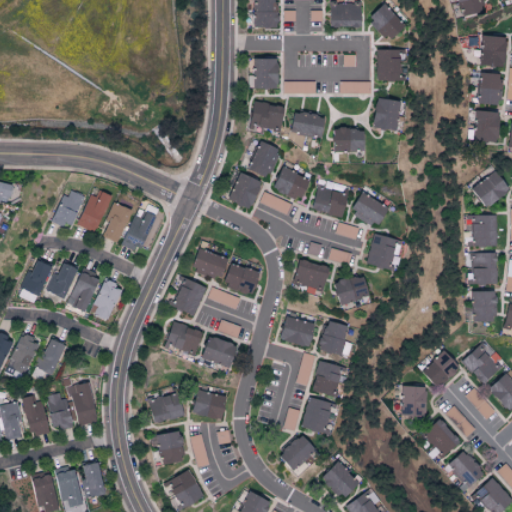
[(251,0),(251,27),(274,27),(274,0),(251,0)]
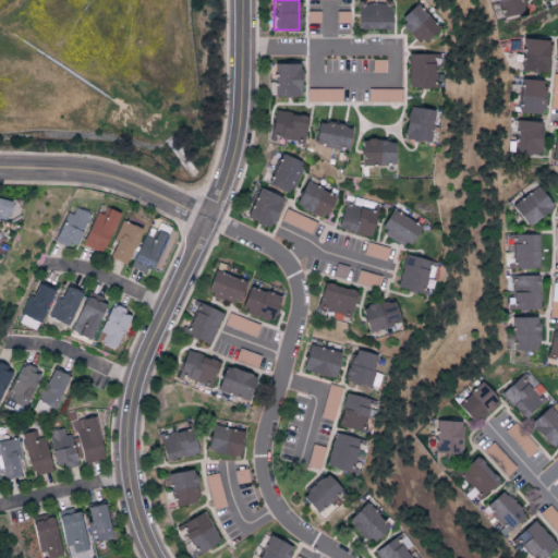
[(497,0),(500,16),(525,12),(522,0),(497,0)]
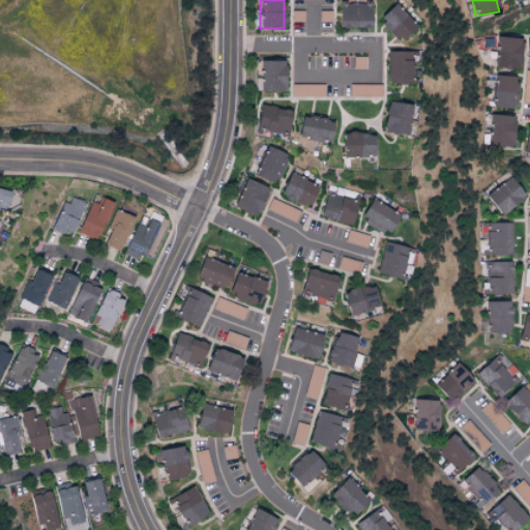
[(339,27),(371,28),(372,3),(340,3),(339,27)]
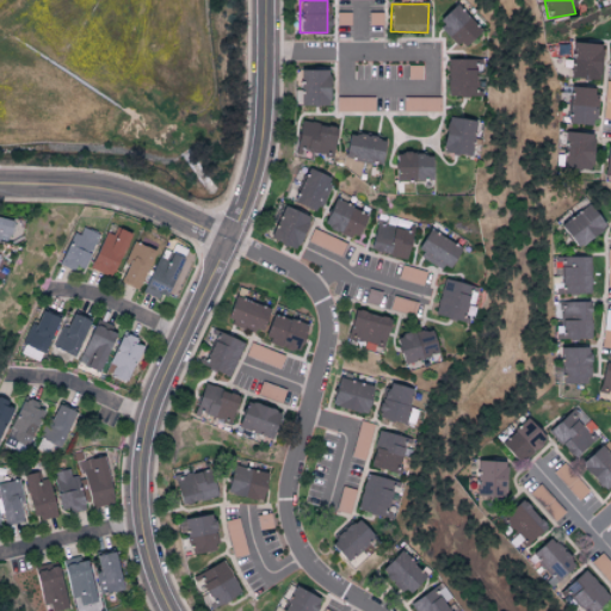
[(437,20),(462,48),(480,30),(455,4),(437,20)]
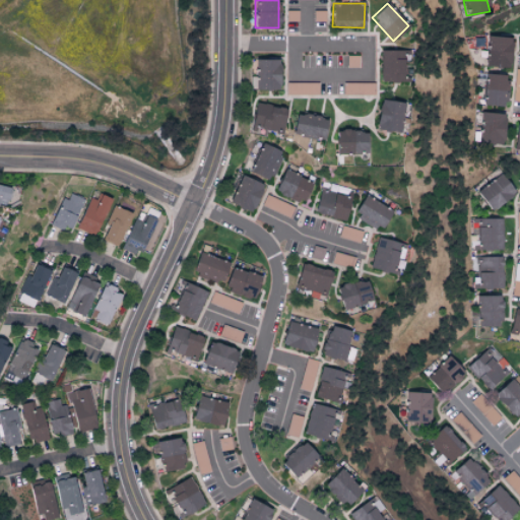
[(298,21),(298,10),(285,10),(285,21),(298,21)]
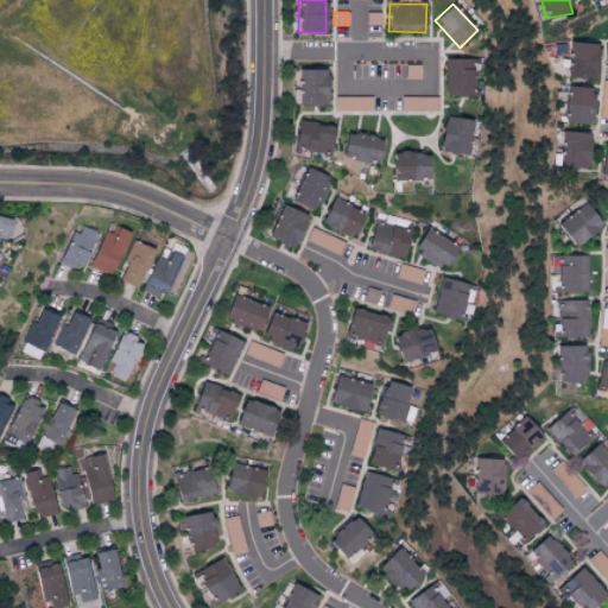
[(380,25),(380,12),(367,12),(367,25),(380,25)]
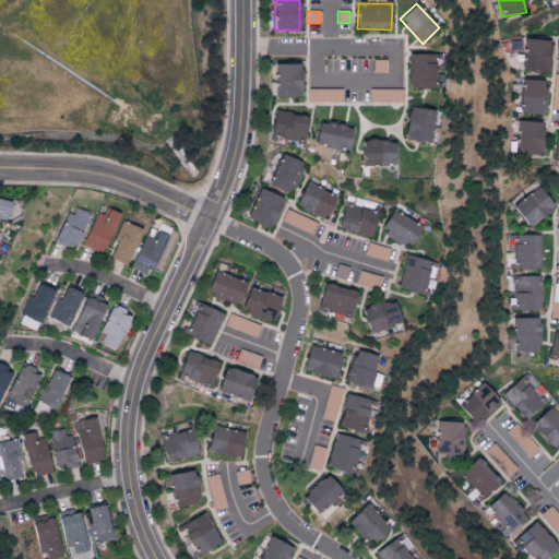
[(550,39),(523,38),(522,71),(549,72),(550,39)]
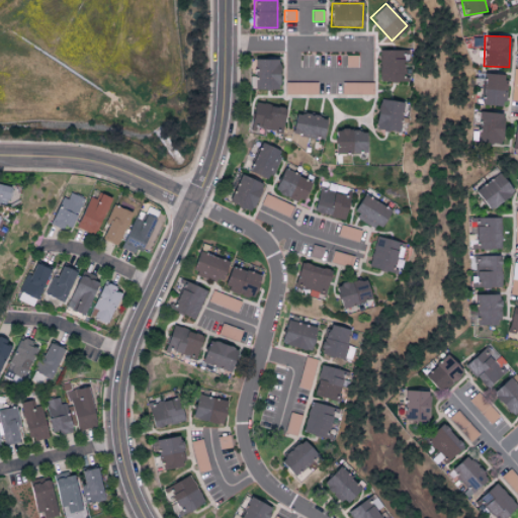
[(378,81),(403,81),(404,50),(379,50),(378,81)]
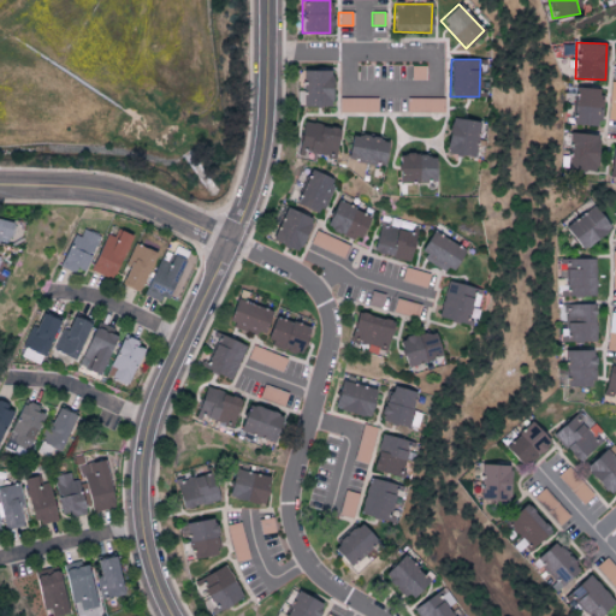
[(424,80),(425,65),(410,65),(410,80),(424,80)]
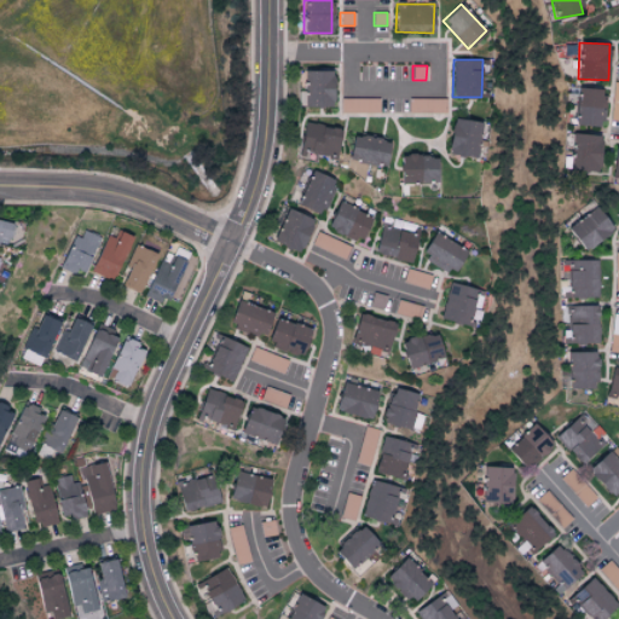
[(333,70),(301,70),(301,106),(333,106),(333,70)]
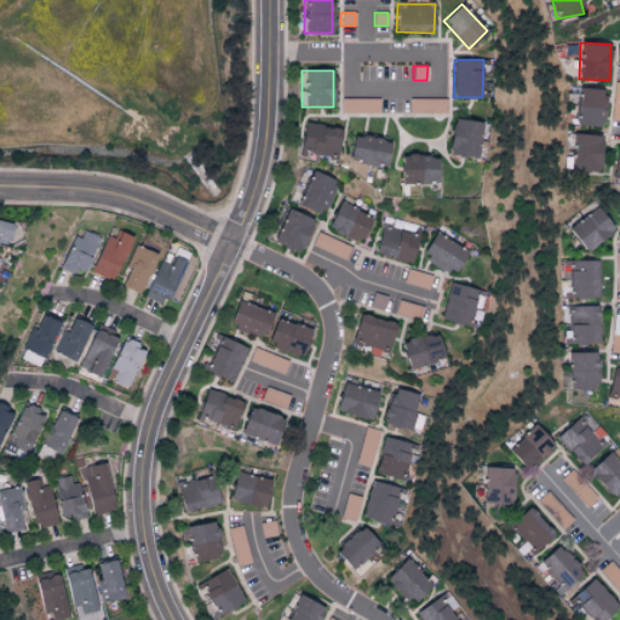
[(577,125),(603,126),(604,89),(578,87),(577,125)]
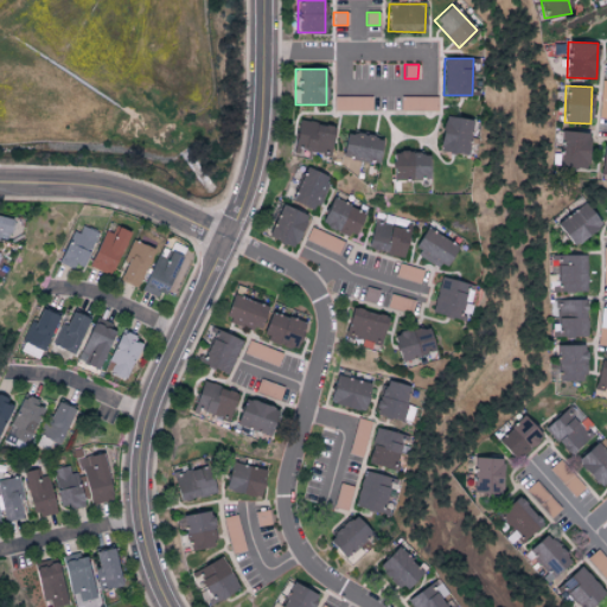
[(438,97),(401,96),(400,110),(436,110),(438,97)]
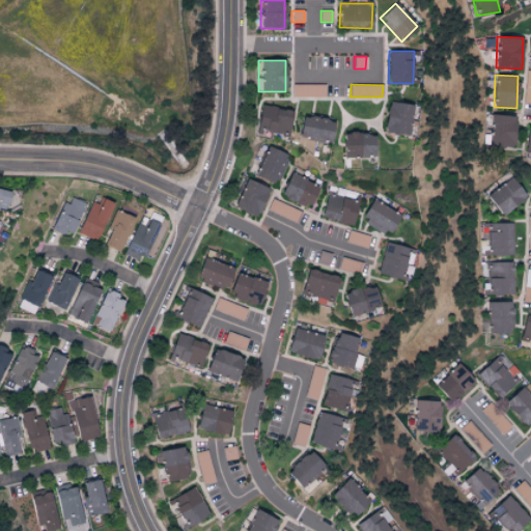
[(411,104),(387,102),(384,133),(409,135),(411,104)]
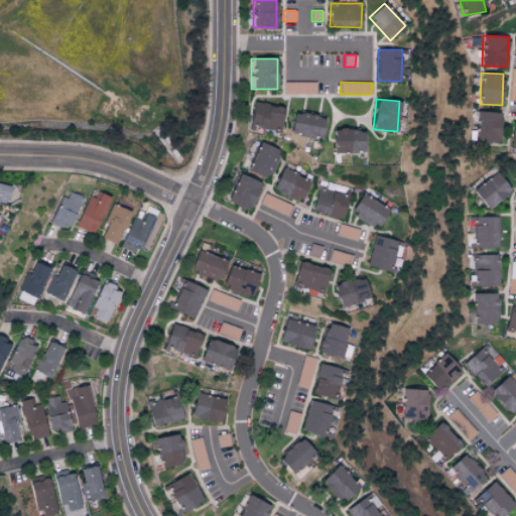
[(249,126),(280,131),(284,107),(253,102),(249,126)]
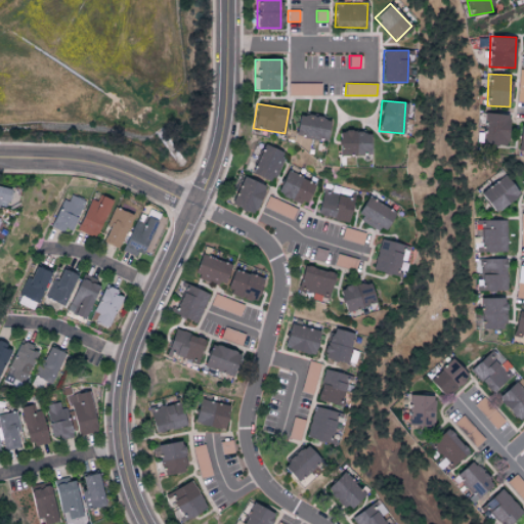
[(482,144),(507,145),(508,115),(483,114),(482,144)]
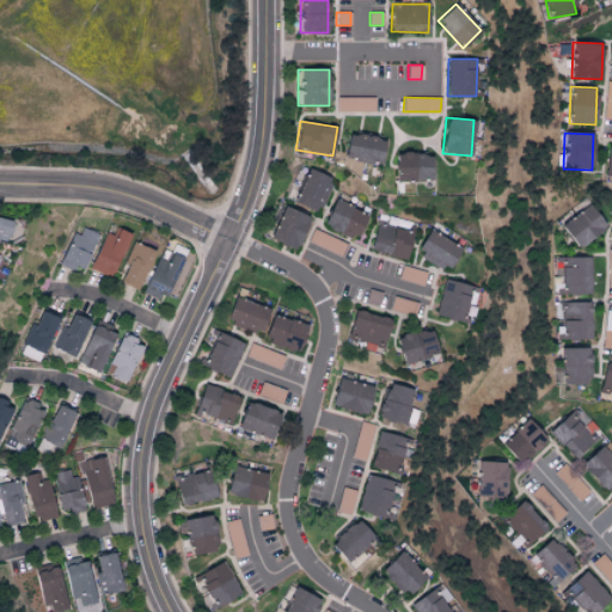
[(344,160),(381,163),(384,138),(347,134),(344,160)]
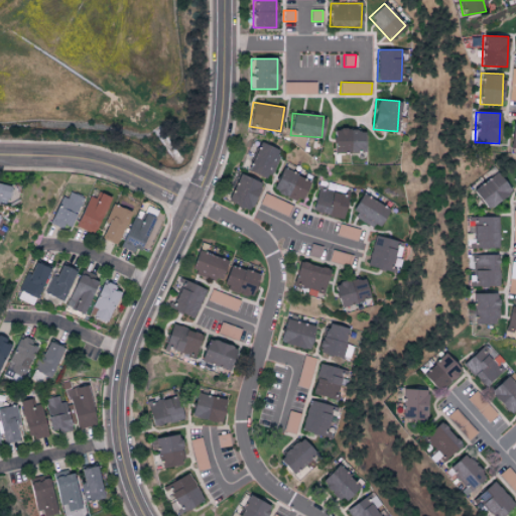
[(363,153),(364,130),(334,129),(333,152),(363,153)]
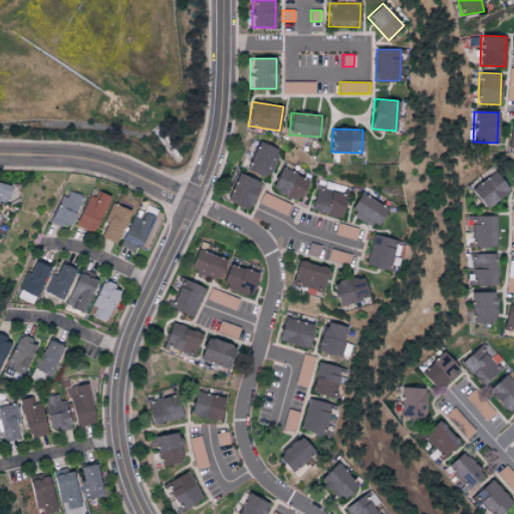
[(246,170),(267,179),(279,151),(258,142),(246,170)]
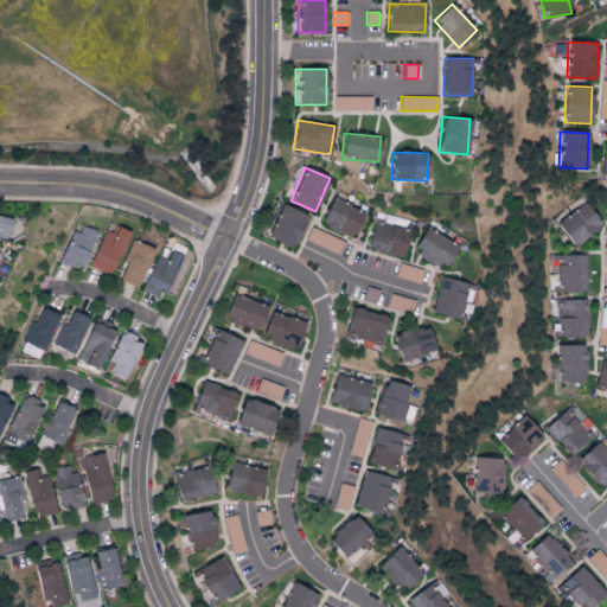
[(353,237),(363,211),(331,198),(320,224),(353,237)]
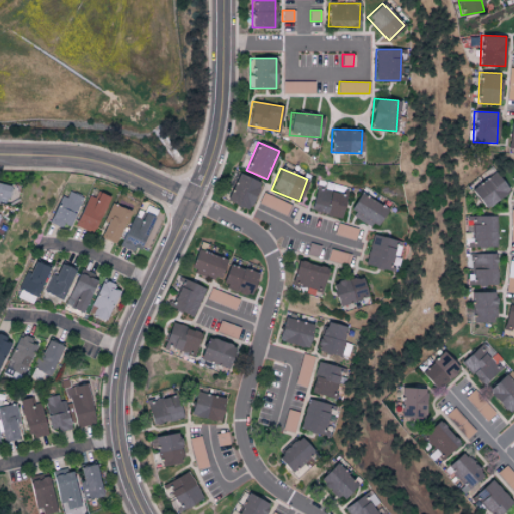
[(509,191),(496,172),(471,189),(485,209),(509,191)]
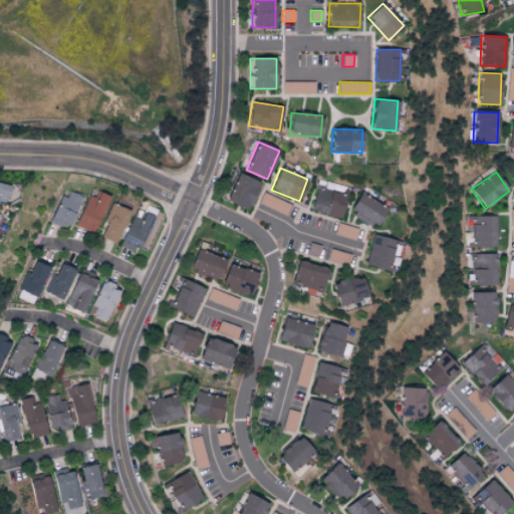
[(259,182),(236,174),(227,202),(249,210),(259,182)]
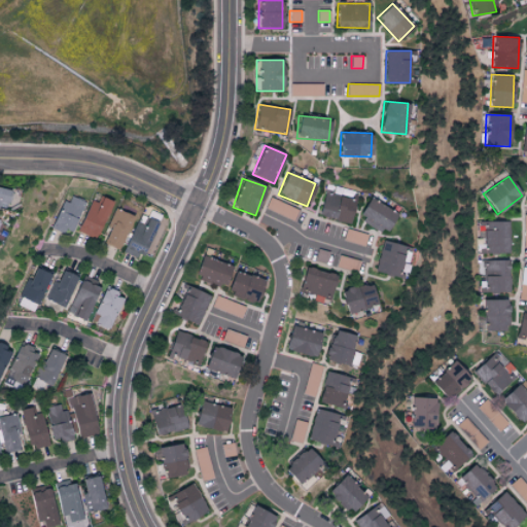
[(355,200),(324,192),(318,216),(350,223),(355,200)]
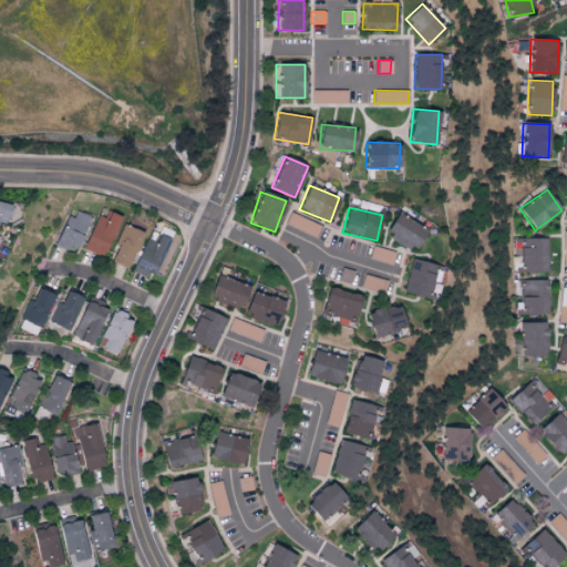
[(73,218),(68,216),(55,244),(75,253),(91,216),(76,210),(73,218)]
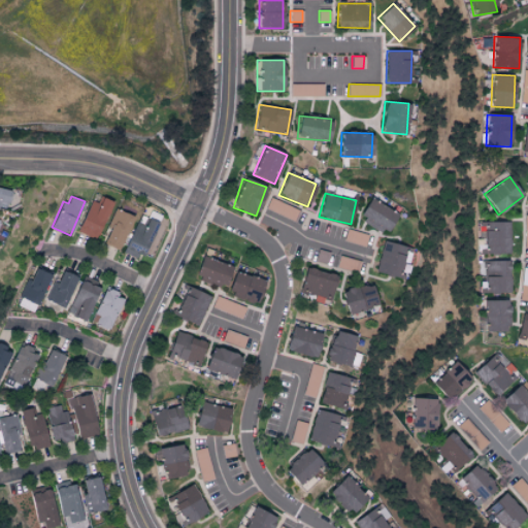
[(76,231),(95,239),(112,202),(102,197),(98,204),(91,201),(76,231)]
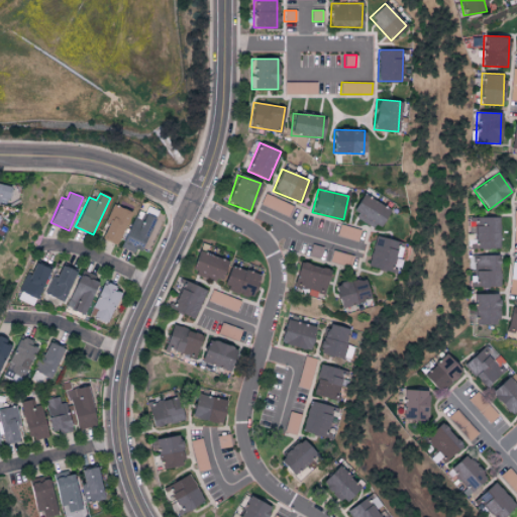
[(288,216),(292,205),(265,193),(260,204),(288,216)]
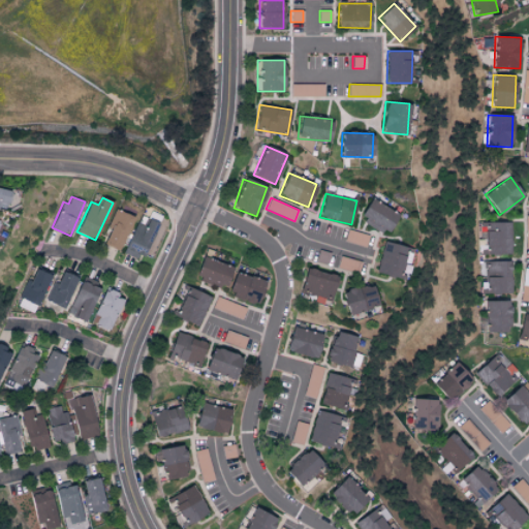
[(398,212),(368,200),(360,220),(390,232),(398,212)]
